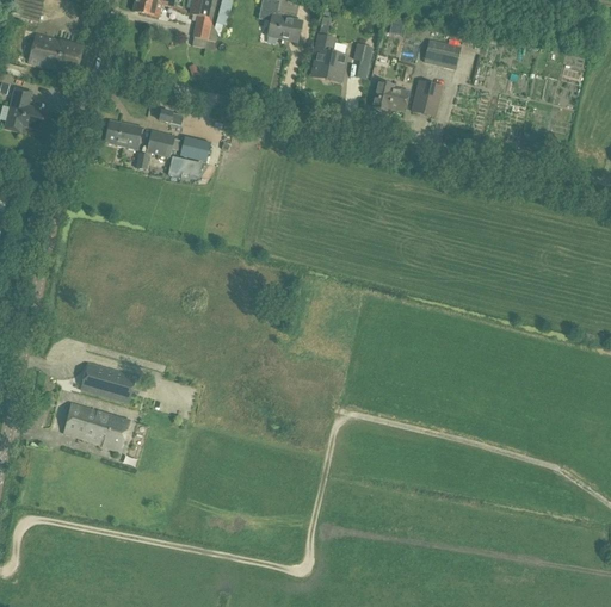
[(13,0),(11,14),(39,20),(43,0),(13,0)]
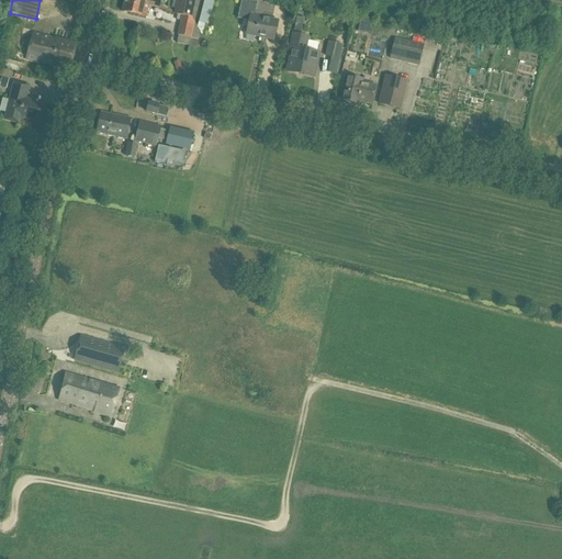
[(123,0),(122,8),(132,10),(139,12),(143,2),(143,0),(123,0)]
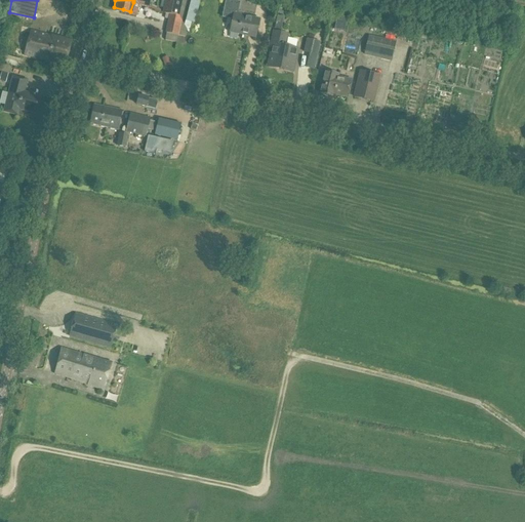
[(165,0),(163,11),(170,12),(178,13),(180,0),(165,0)]
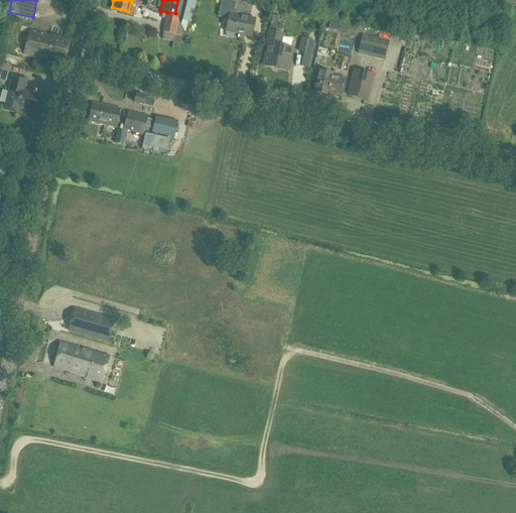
[(226,29),(252,35),(256,17),(239,14),(240,11),(235,10),(237,0),(222,0),(219,15),(229,17),(226,29)]
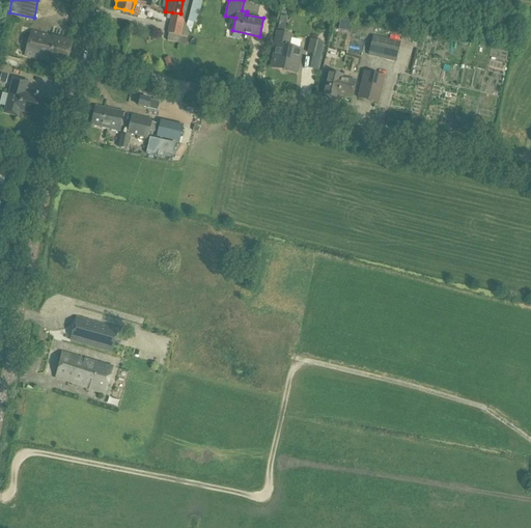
[(190,8),(187,23),(189,28),(191,30),(193,20),(197,21),(199,10),(190,8)]
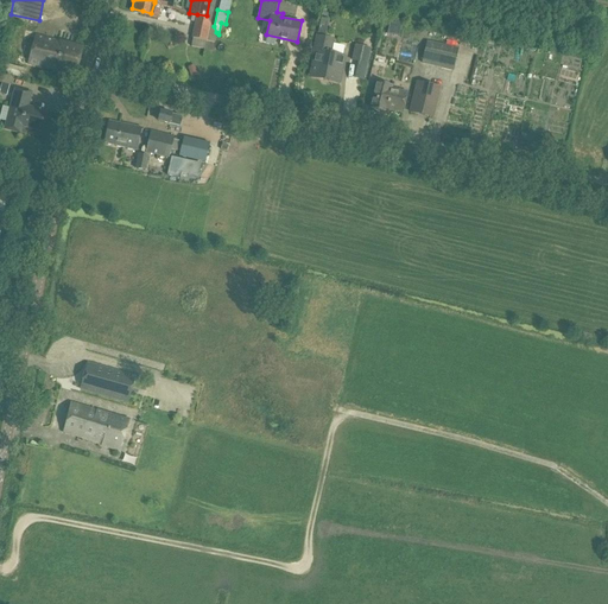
[(197,14),(194,35),(203,36),(208,17),(207,16),(197,14)]
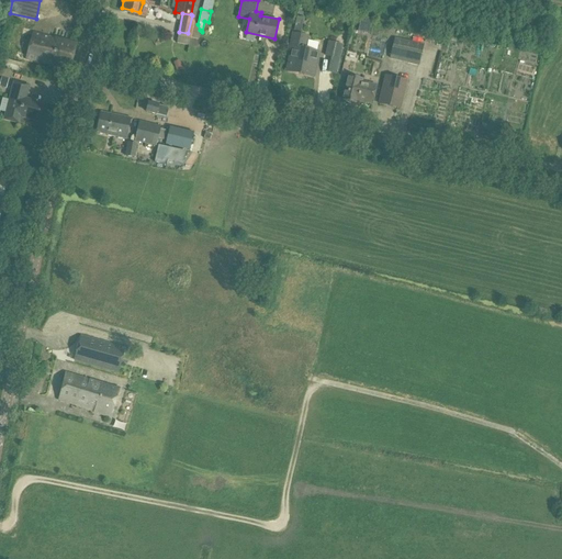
[(33,30),(26,56),(69,67),(76,41),(58,36),(59,31),(55,30),(54,35),(33,30)]
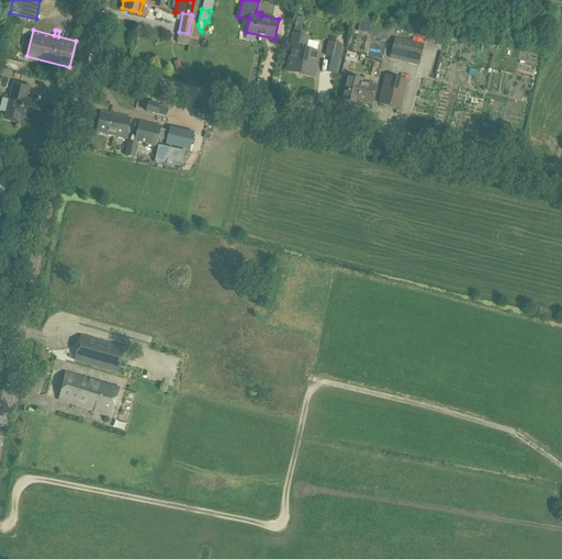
[(294,33),(291,47),(293,47),(288,68),(313,74),(317,52),(305,49),(308,36),(294,33)]
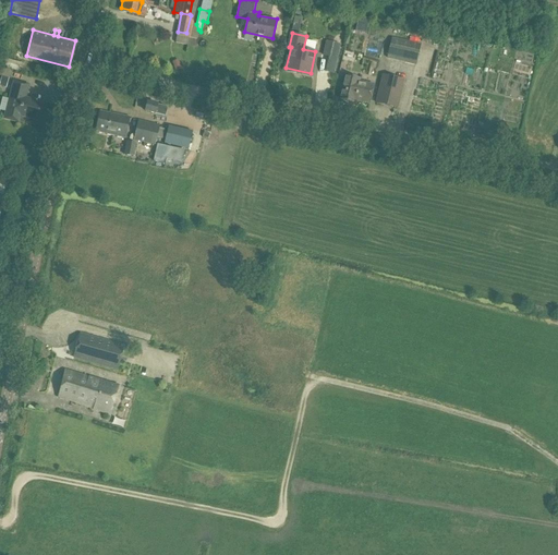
[(392,34),(387,52),(415,60),(421,40),(392,34)]
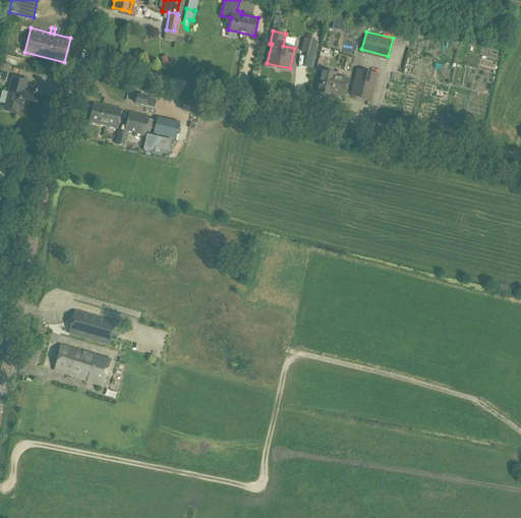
[(319,41),(304,38),(302,50),(307,51),(304,65),(312,67),(319,41)]
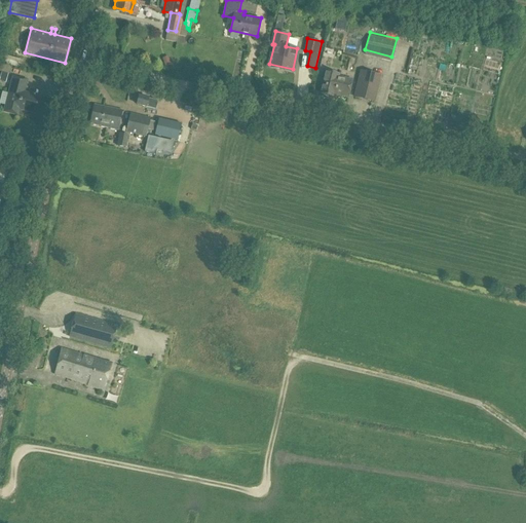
[(335,92),(339,74),(339,72),(325,69),(320,91),(334,95),(335,92)]
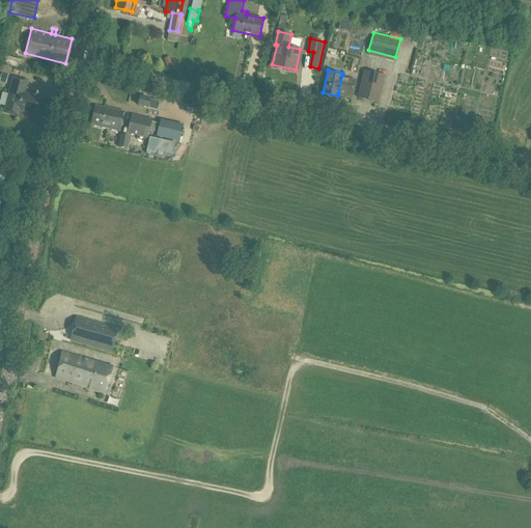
[(364,71),(358,96),(379,102),(385,76),(364,71)]
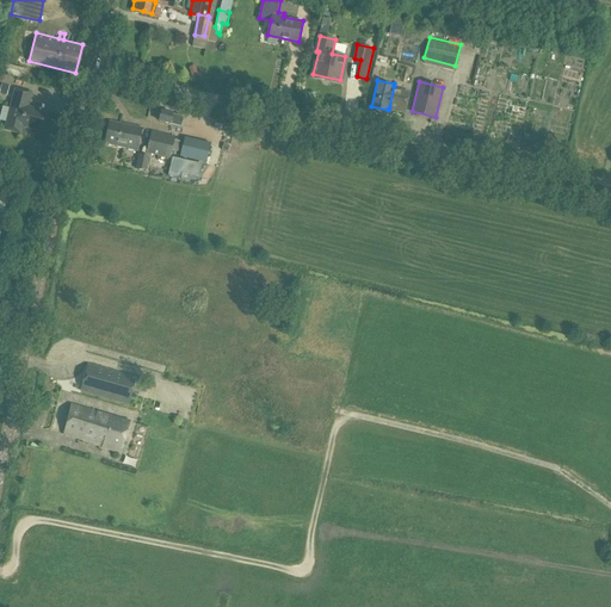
[(0,115),(0,118),(6,121),(5,127),(22,131),(23,124),(42,129),(47,109),(28,104),(32,91),(16,86),(10,107),(2,105),(0,115)]
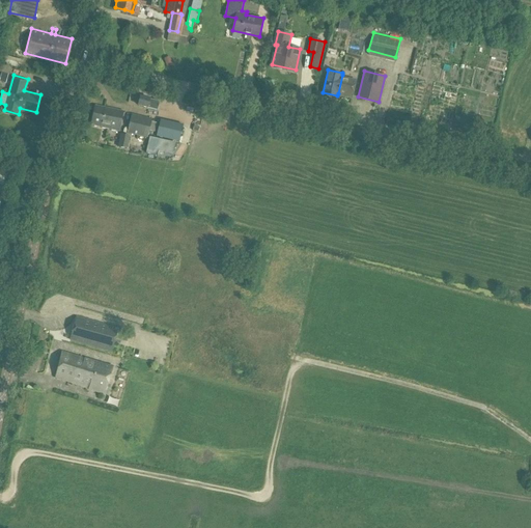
[(342,75),(338,93),(352,96),(356,78),(342,75)]
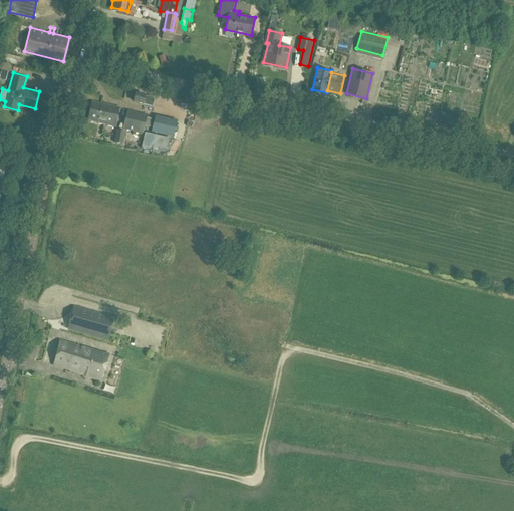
[(137,91),(135,99),(145,102),(147,94),(137,91)]
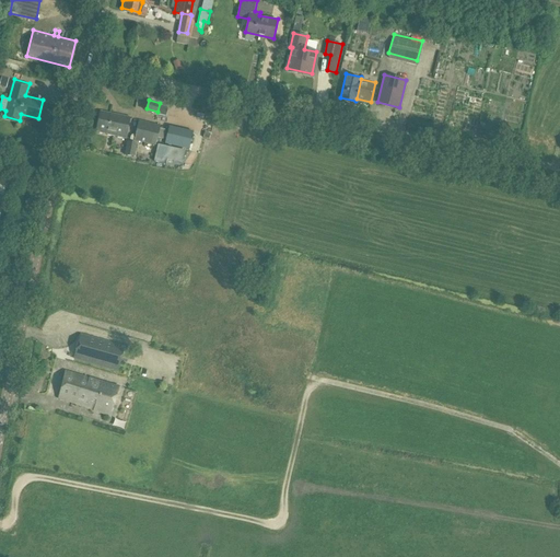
[(101,109),(96,129),(126,137),(130,116),(101,109)]
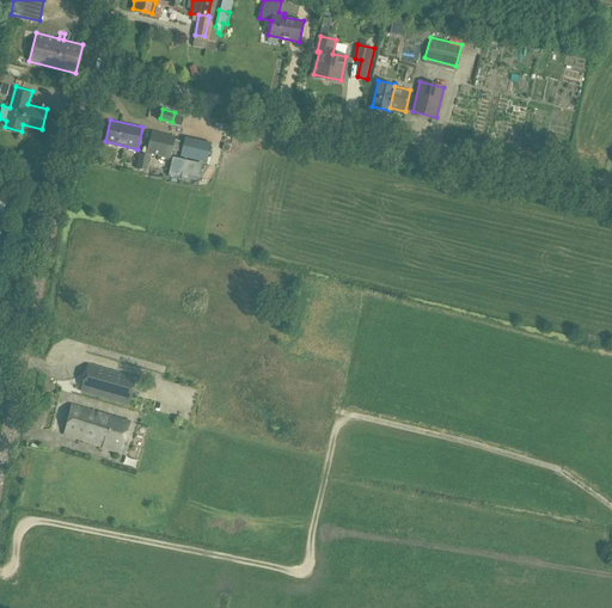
[(151,129),(146,151),(170,157),(175,135),(151,129)]
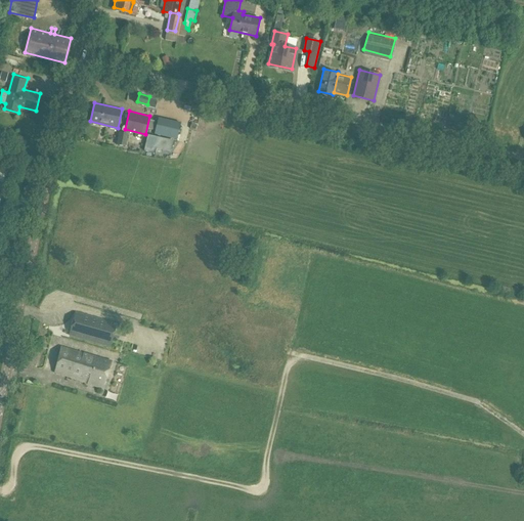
[(160,117),(156,129),(170,133),(170,132),(177,134),(180,124),(173,122),(173,121),(160,117)]
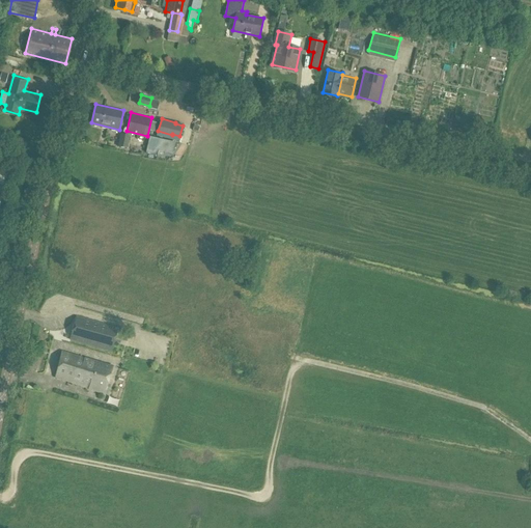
[(129,134),(121,133),(118,145),(127,146),(129,134)]
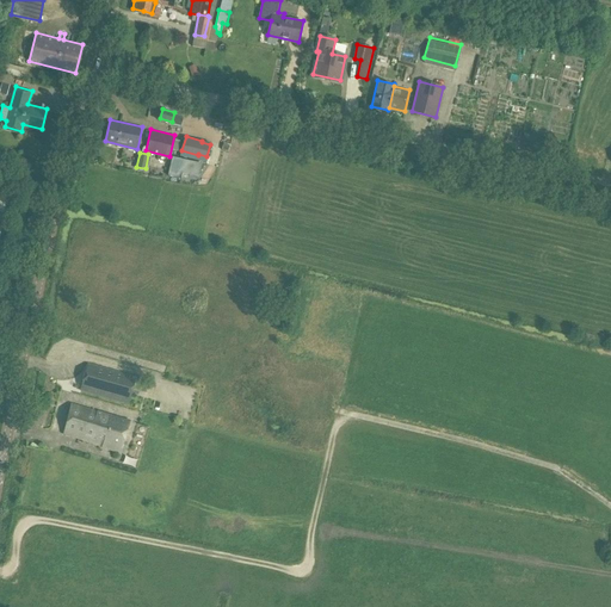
[(170,167),(168,173),(180,177),(183,169),(199,173),(202,162),(202,161),(172,155),(171,161),(170,167)]
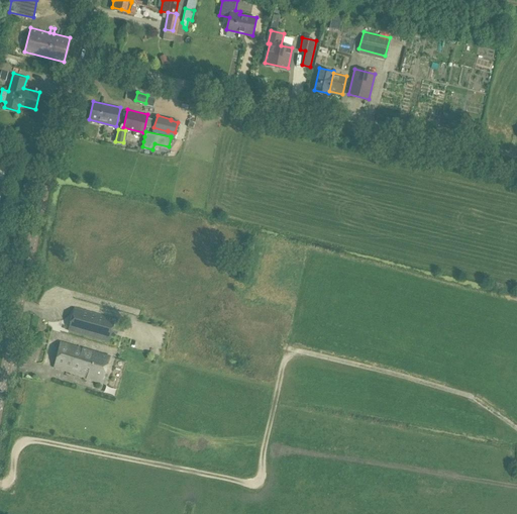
[(115,318),(76,307),(69,328),(109,340),(115,318)]
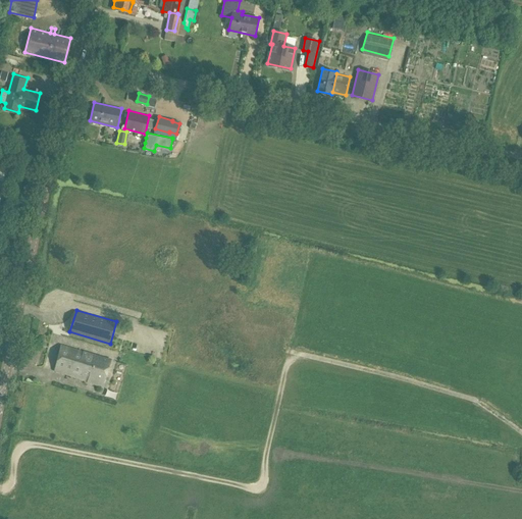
[(110,358),(62,344),(55,369),(89,379),(88,380),(102,385),(110,358)]
